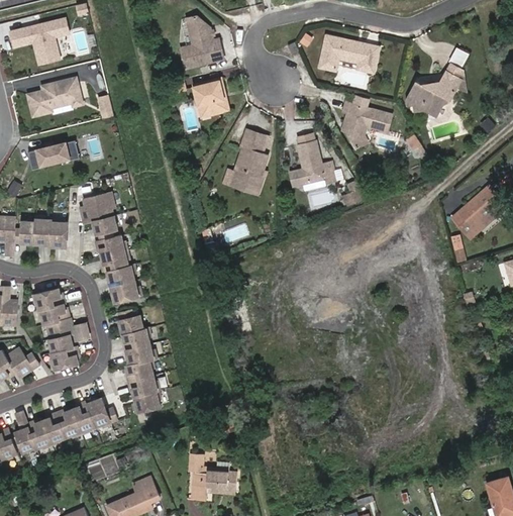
[(89,13),(86,2),(76,5),(79,15),(89,13)]
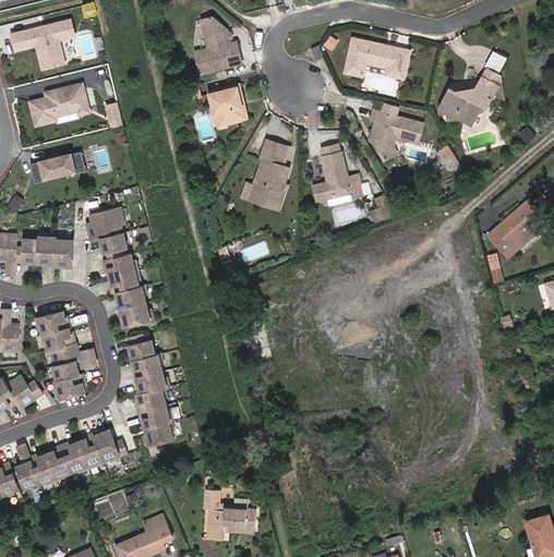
[(207,15),(196,19),(204,47),(191,50),(196,71),(237,61),(232,39),(225,41),(221,27),(207,15)]
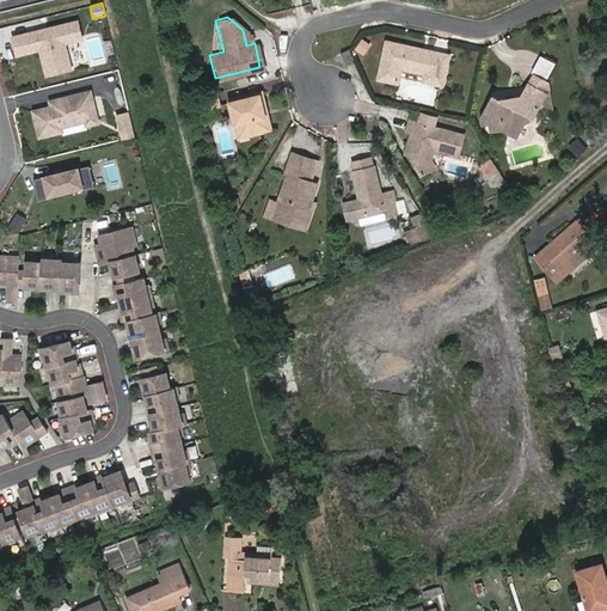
[(77,22),(12,37),(16,55),(43,48),(44,53),(41,54),(46,75),(69,69),(63,43),(81,38),(77,22)]
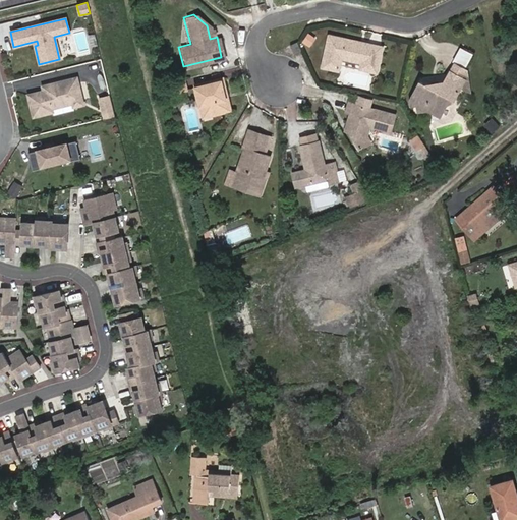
[(355,48),(356,43),(327,37),(319,68),(336,72),(338,66),(339,60),(358,64),(357,70),(375,74),(380,48),(363,45),(362,49),(355,48)]
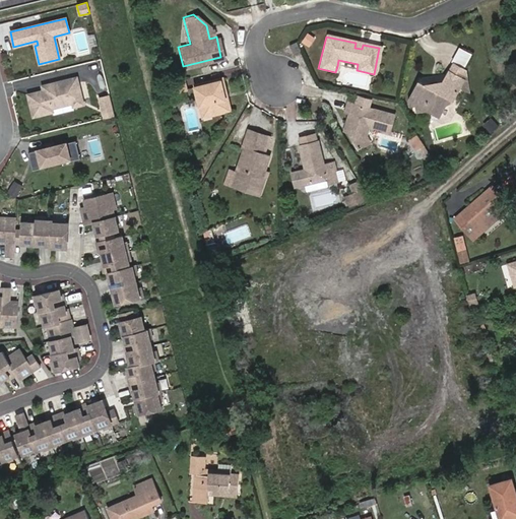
[(289,54),(297,52),(293,42),(286,45),(289,54)]
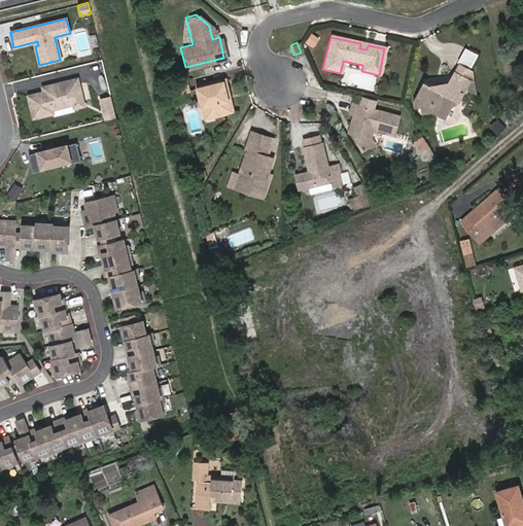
[(477,59),(469,54),(461,67),(468,71),(477,59)]
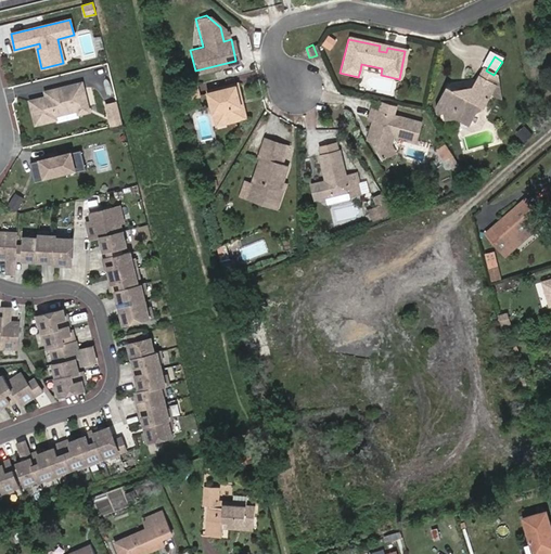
[(360,71),(381,75),(382,68),(361,64),(360,71)]
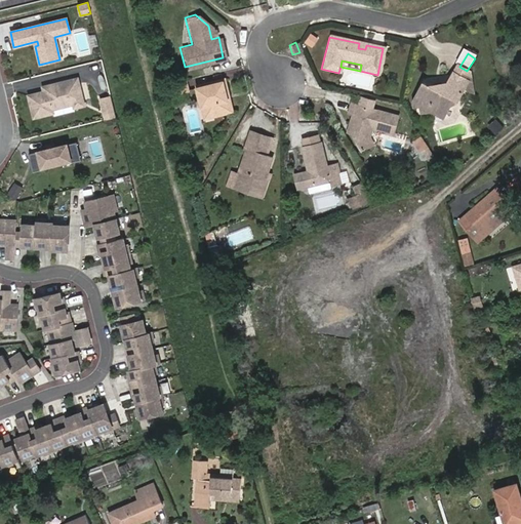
[(472,92),(468,73),(456,66),(445,84),(426,86),(421,83),(409,101),(410,107),(416,106),(417,112),(429,110),(440,117),(446,105),(444,104),(448,97),(454,102),(465,87),(472,92)]
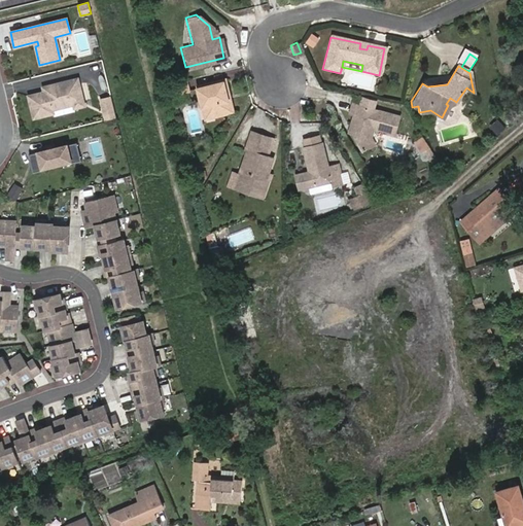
[(221,78),(193,85),(194,88),(221,80),(221,78)]
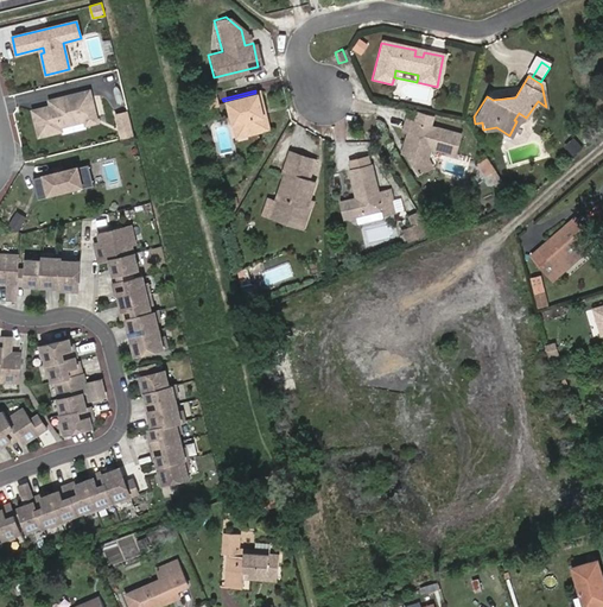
[(191,97),(194,109),(215,103),(211,93),(191,97)]
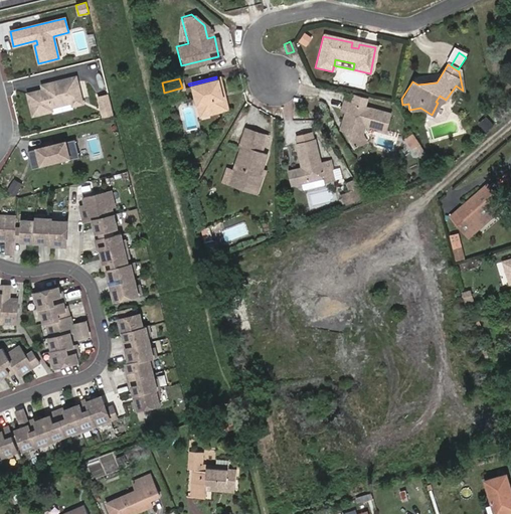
[(218,89),(216,78),(189,86),(194,105),(199,104),(204,107),(205,114),(224,109),(221,98),(218,99),(215,89),(218,89)]
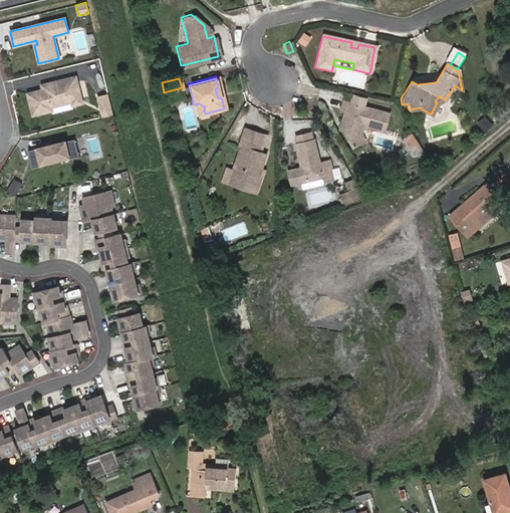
[(80,103),(75,82),(67,84),(66,79),(43,84),(44,89),(26,93),(32,114),(50,110),(49,106),(70,102),(71,105),(80,103)]
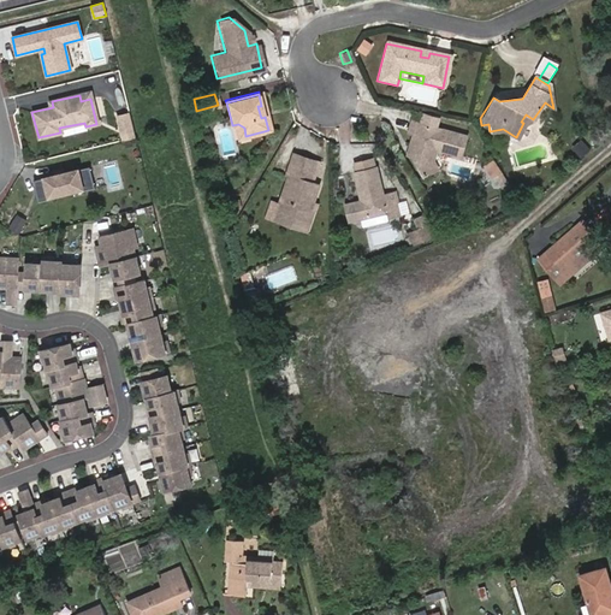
[(135,137),(129,112),(117,116),(123,141),(135,137)]
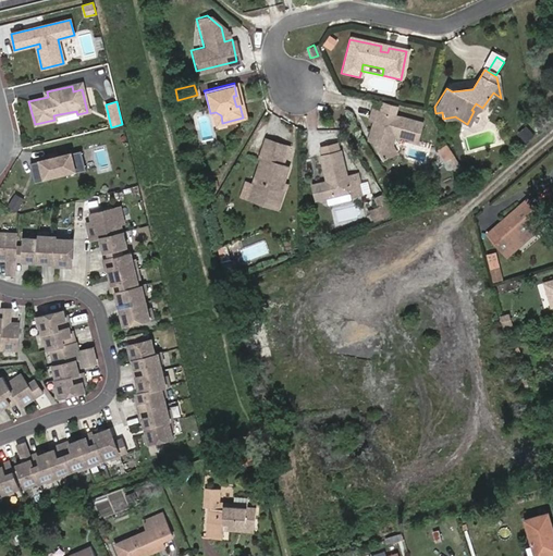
[(414,141),(418,123),(369,109),(367,119),(375,121),(371,130),(369,138),(380,157),(391,151),(388,146),(392,134),(409,140),(414,141)]
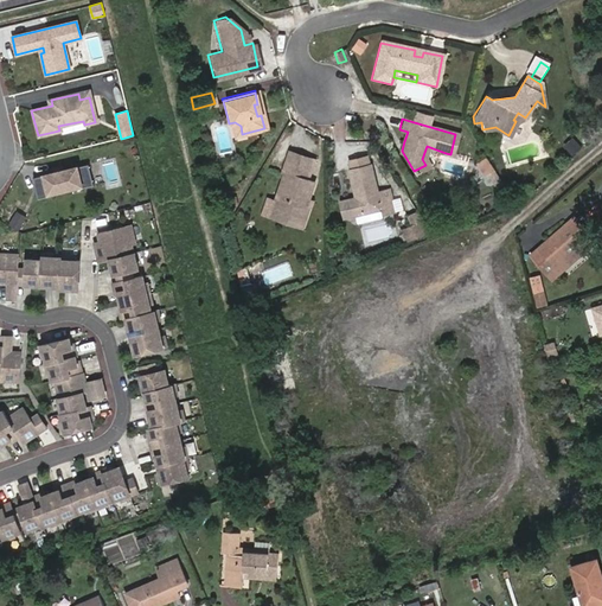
[(231,136),(242,134),(241,126),(235,122),(229,123),(231,136)]
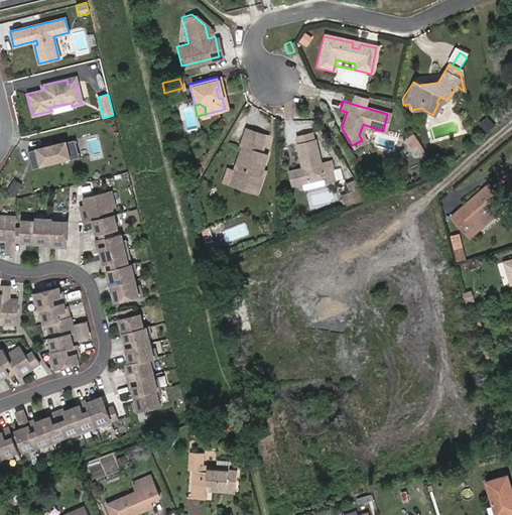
[(362,140),(379,130),(363,124),(359,135),(362,140)]
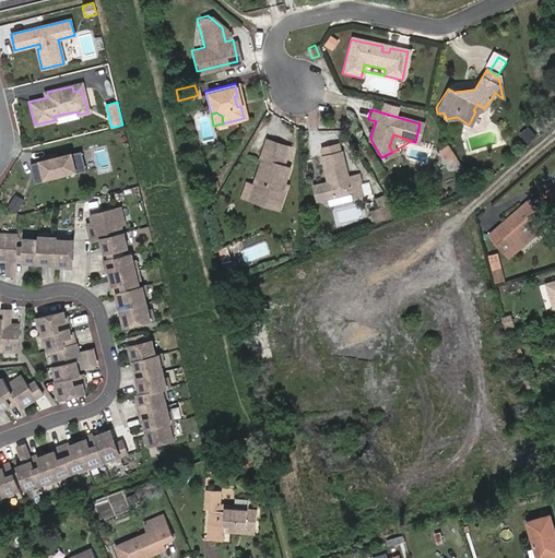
[(268,159),(274,141),(262,138),(256,156),(259,157),(246,198),(256,201),(257,197),(275,203),(283,181),(280,180),(281,176),(284,166),(279,164),(268,159)]
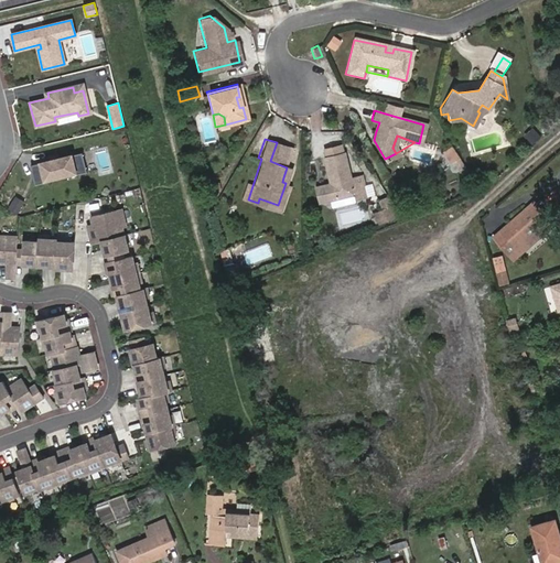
[(281,165),(287,147),(277,142),(270,161),(281,165)]
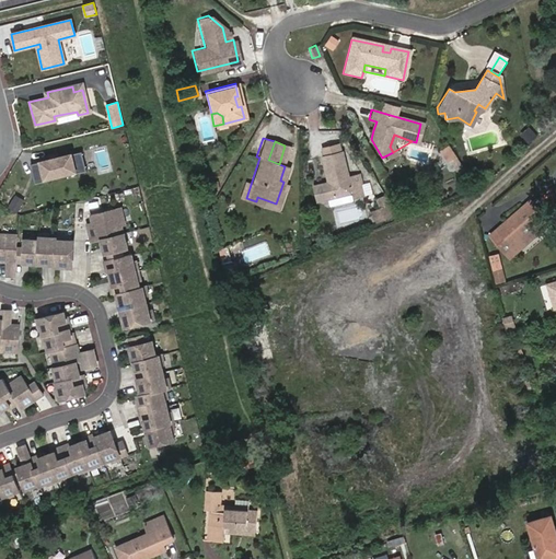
[(340,143),(321,148),(322,156),(342,151),(340,143)]
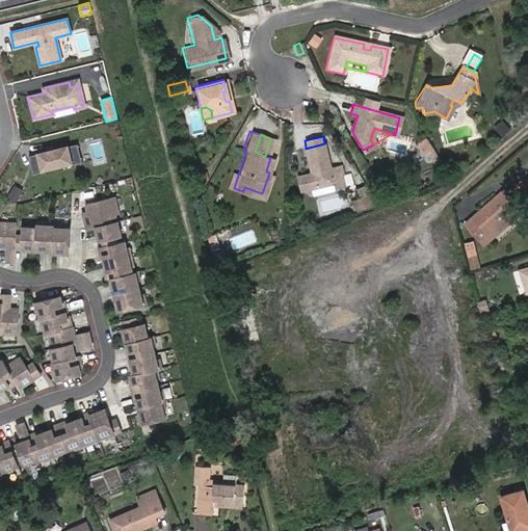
[(330,167),(324,143),(306,149),(312,170),(314,169),(315,173),(299,177),(301,188),(305,189),(334,183),(335,187),(346,185),(341,165),(330,167)]
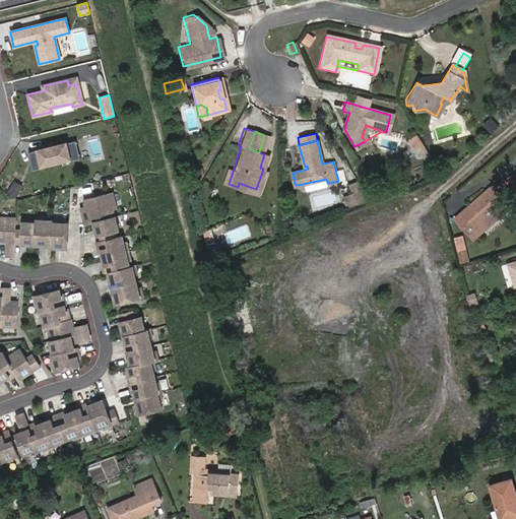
[(75,141),(28,152),(33,171),(43,168),(42,164),(68,157),(69,161),(79,158),(75,141)]
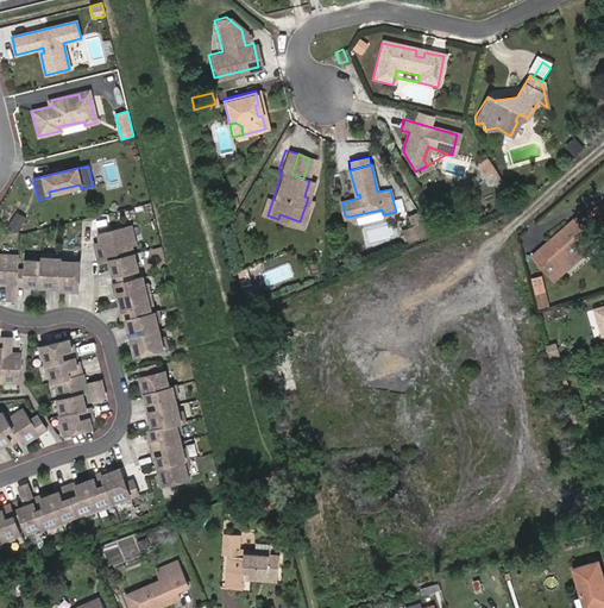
[(219,208),(228,206),(227,199),(216,201),(219,208)]
